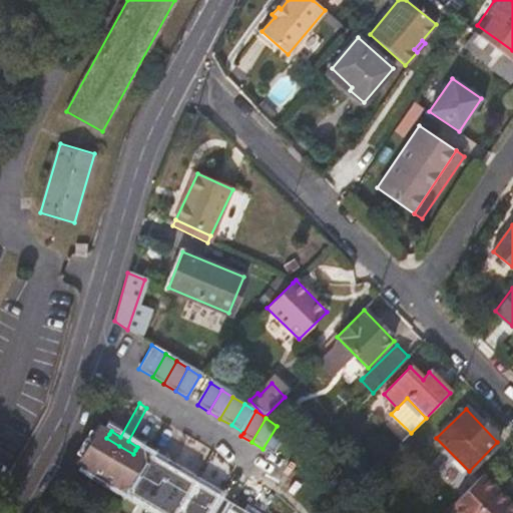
[(277,426),(263,449),(276,456),(287,433),(277,426)]
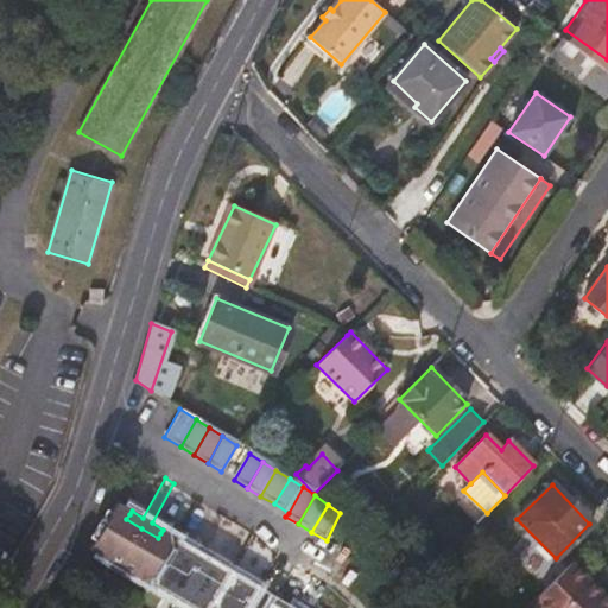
[(135,578),(149,586),(173,542),(160,533),(158,538),(141,529),(126,519),(130,514),(118,507),(89,552),(102,559),(105,556),(120,564),(138,575),(135,578)]
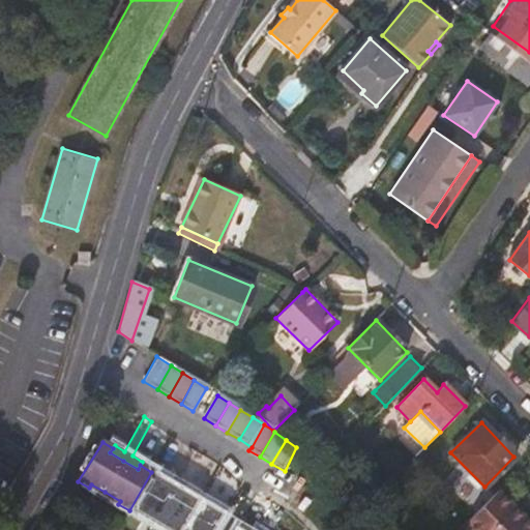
[(129,510),(153,525),(175,487),(151,472),(129,510)]
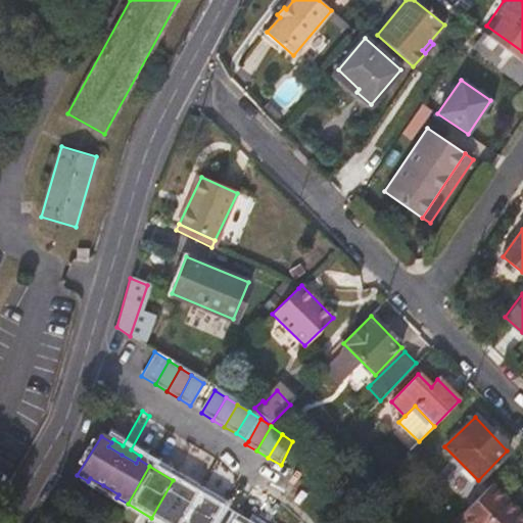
[(151,518),(160,522),(179,522),(196,493),(173,480),(151,518)]
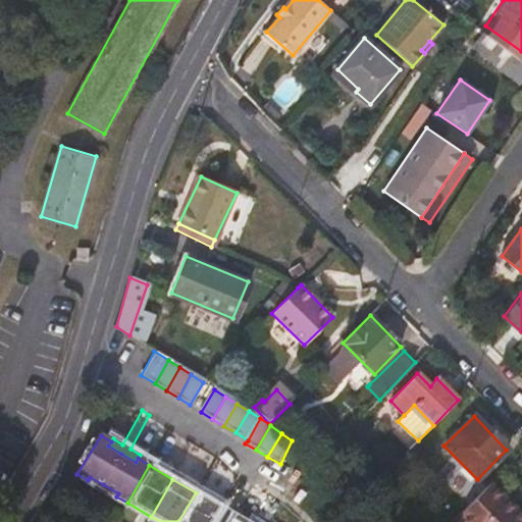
[(504,496),(490,481),(461,512),(469,521),(477,521),(501,499),(504,496)]
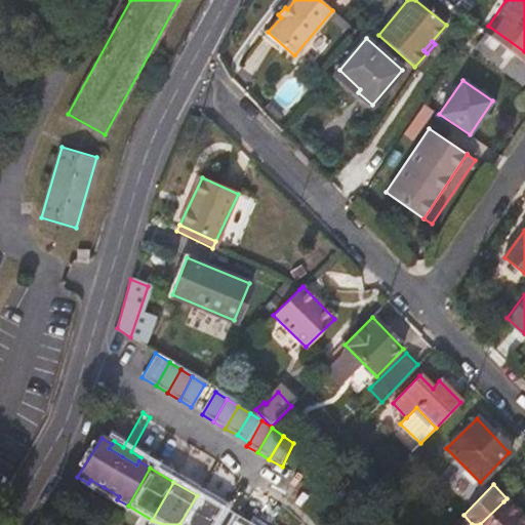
[(197,495),(179,524),(213,524),(223,511),(197,495)]
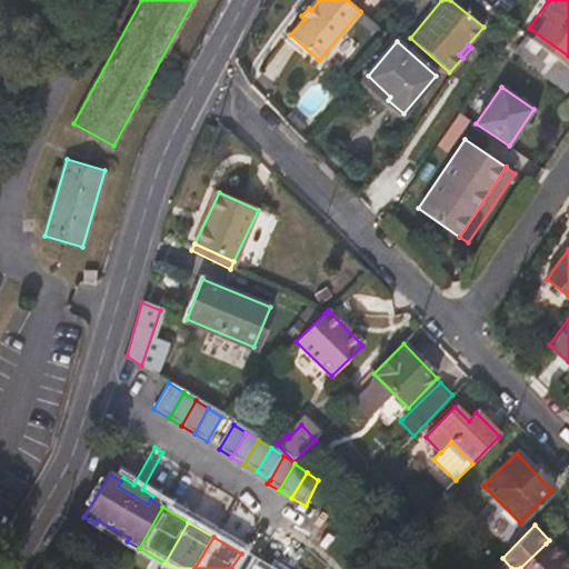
[(568,568),(568,560),(561,553),(559,550),(556,553),(546,543),(520,568),(568,568)]
